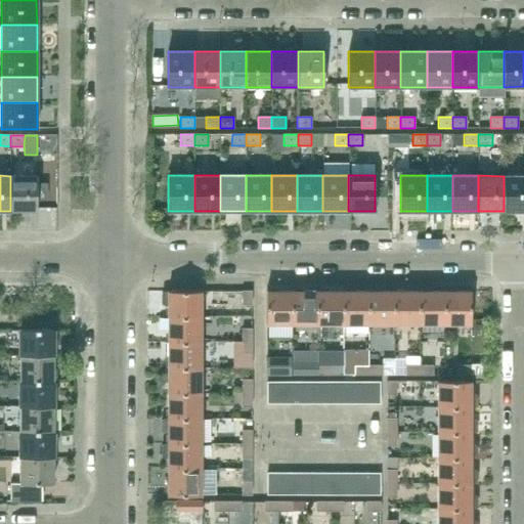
[(523,211),(523,175),(504,176),(504,211),(523,211)]
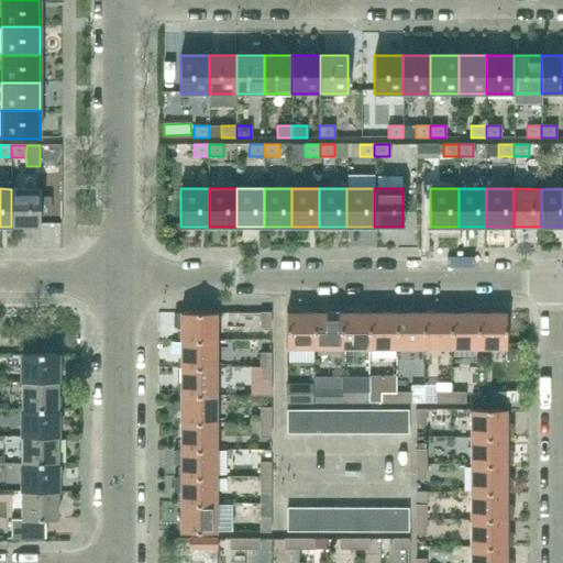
[(40,227),(40,189),(11,189),(11,227),(40,227)]
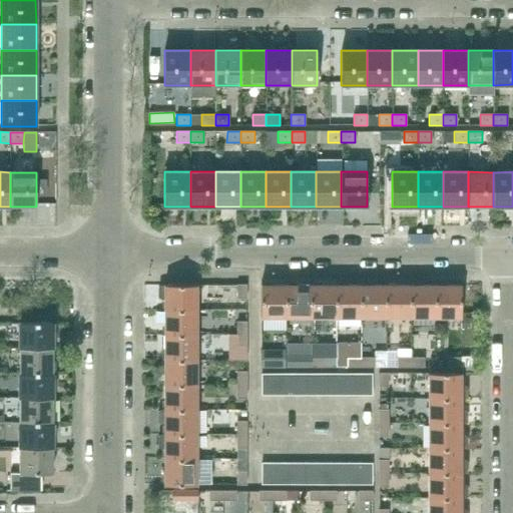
[(349,285),(349,283),(338,283),(338,285),(336,285),(336,318),(361,318),(361,285),(349,285)]
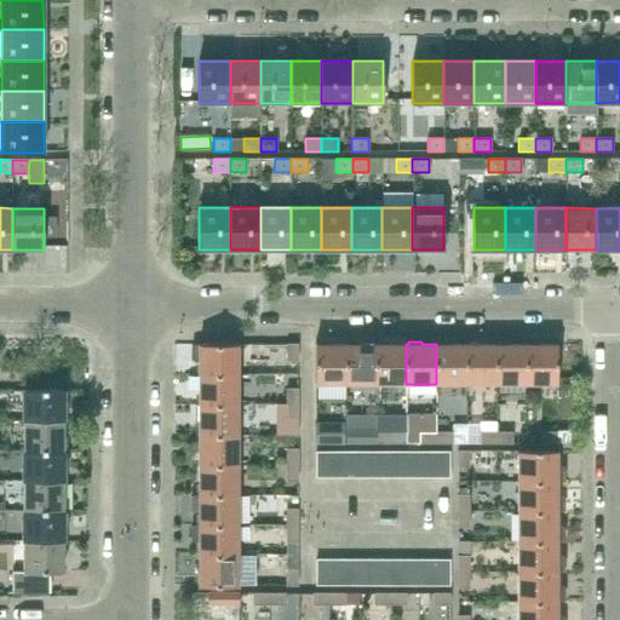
[(451,344),(451,342),(438,342),(438,344),(436,344),(436,384),(466,384),(466,344),(451,344)]
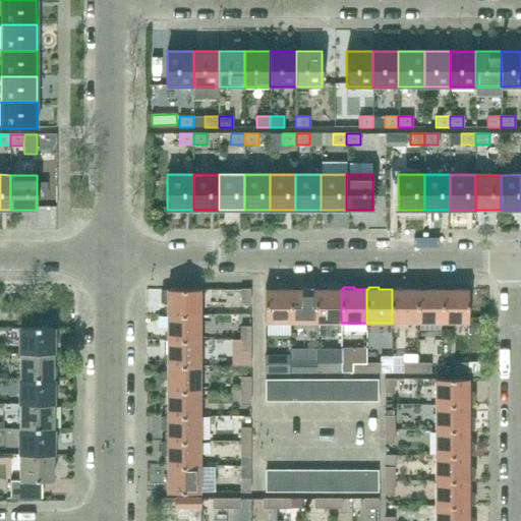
[(429,289),(429,287),(419,287),(419,289),(416,289),(416,323),(442,323),(442,289),(429,289)]
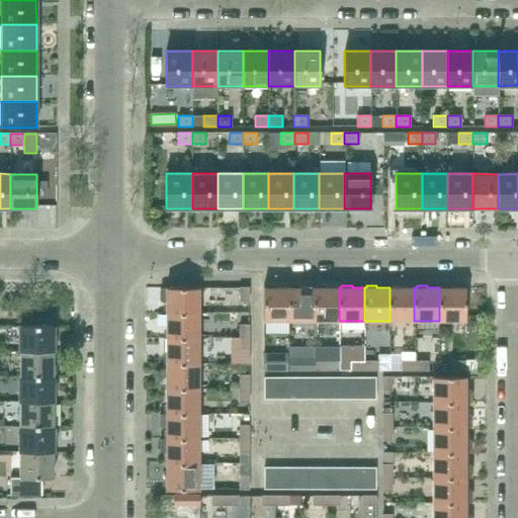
[(452,287),(452,285),(442,285),(442,287),(439,287),(439,321),(465,321),(465,287),(452,287)]
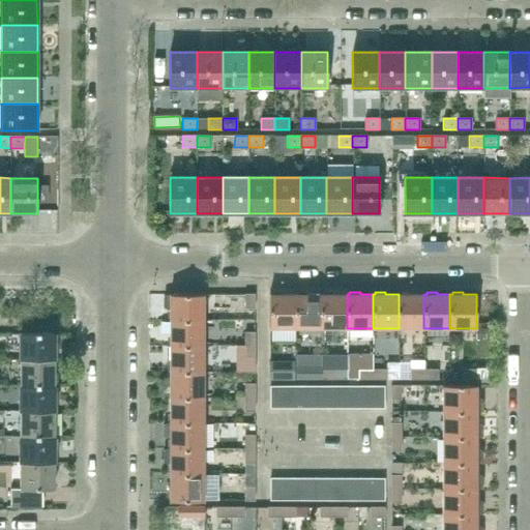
[(203,321),(203,294),(170,294),(170,295),(168,295),(164,297),(164,307),(168,310),(170,310),(170,321),(203,321)]
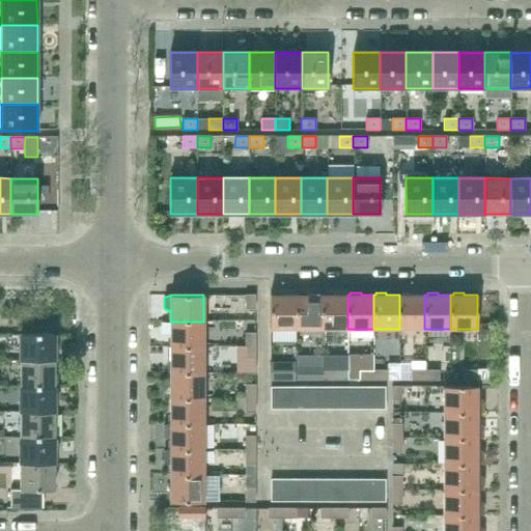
[(255,309),(255,295),(246,295),(246,309),(255,309)]
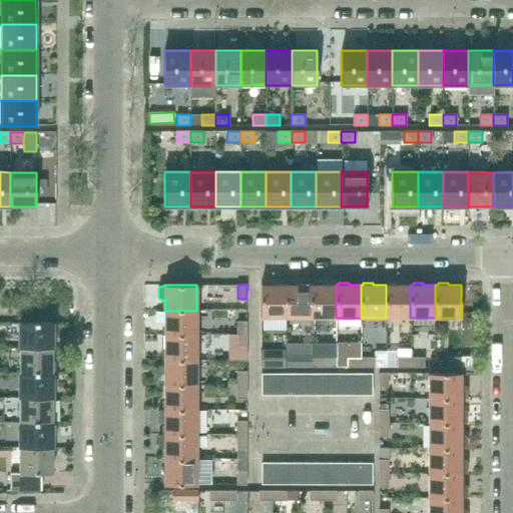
[(287,318),(287,285),(261,285),(261,318),(287,318)]
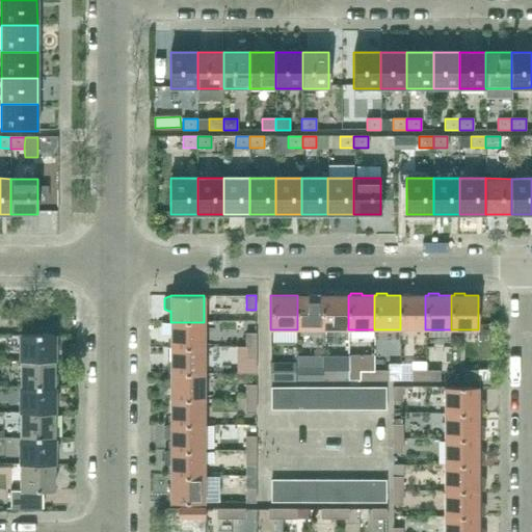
[(322,329),(322,295),(297,295),(297,329),(322,329)]
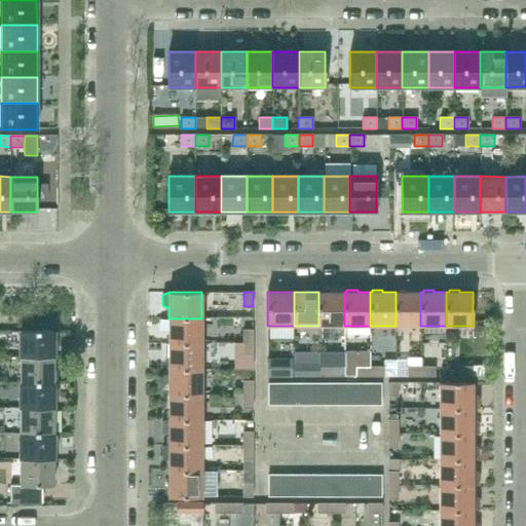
[(344,326),(344,292),(318,292),(318,326),(344,326)]
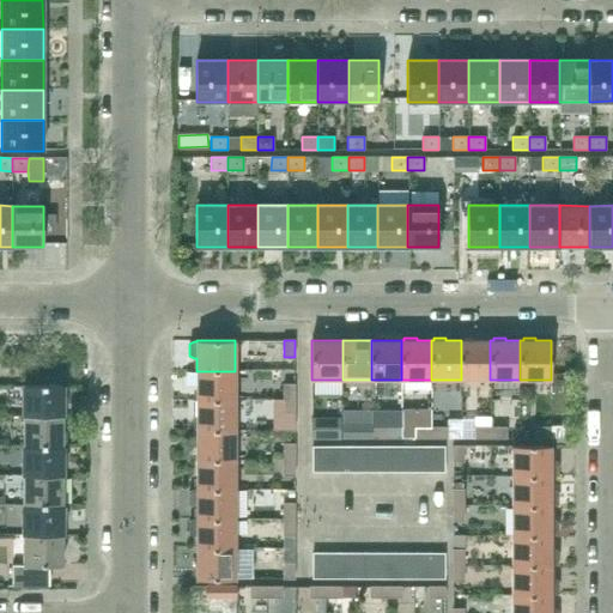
[(490,380),(490,340),(461,340),(461,380),(490,380)]
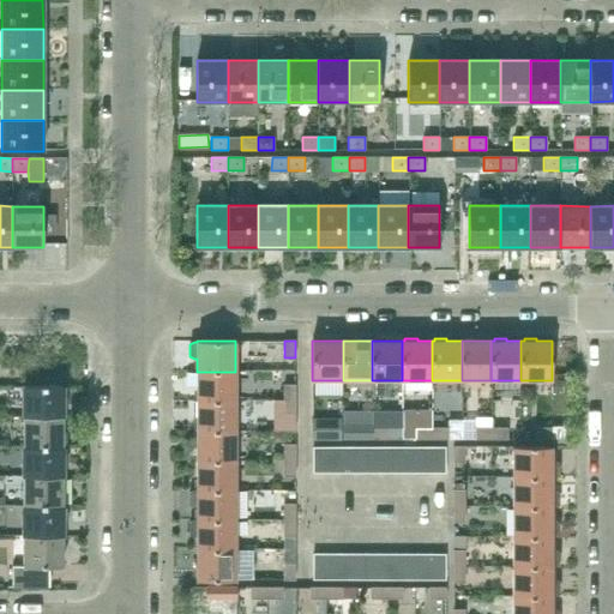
[(235,401),(235,372),(197,372),(197,373),(194,373),(190,374),(190,387),(194,389),(197,389),(197,401),(235,401)]
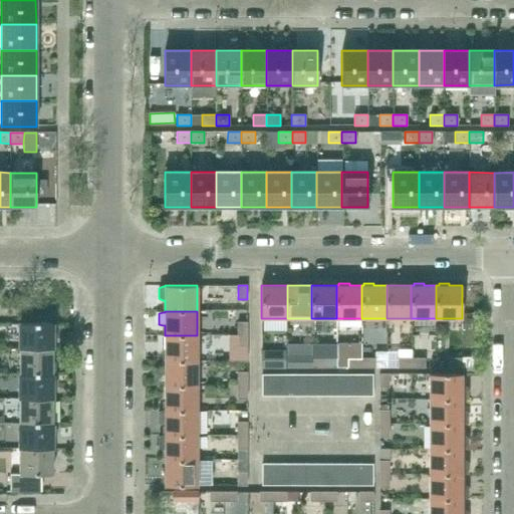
[(238,335),(247,335),(247,322),(238,322),(238,335)]
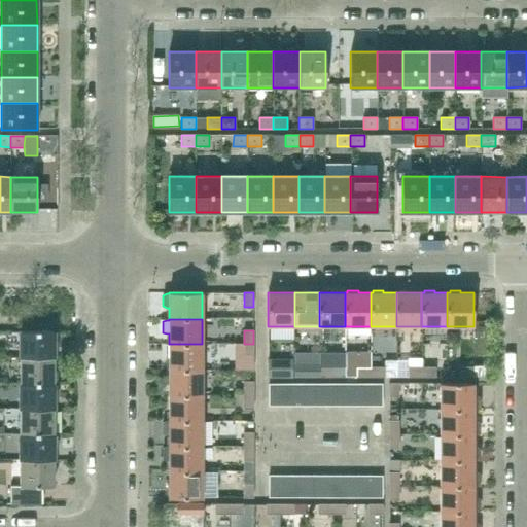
[(54,358),(54,331),(21,331),(21,357),(54,358)]
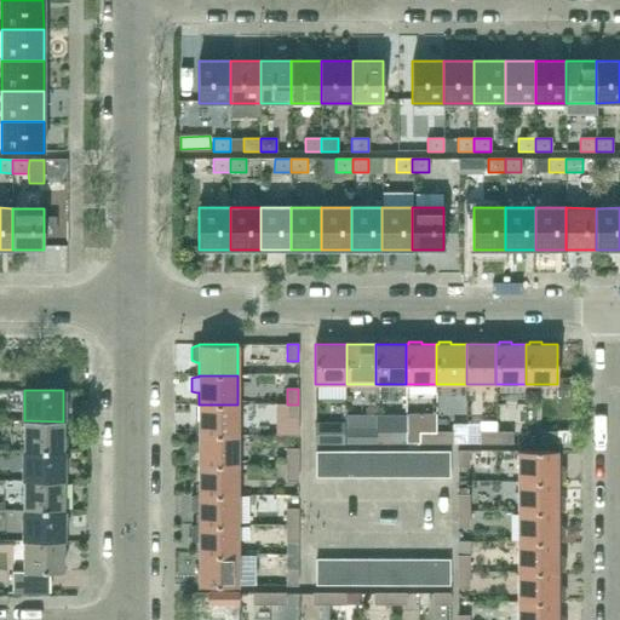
[(237,435),(237,405),(199,405),(199,406),(196,406),(191,408),(191,420),(196,423),(199,423),(199,435),(237,435)]
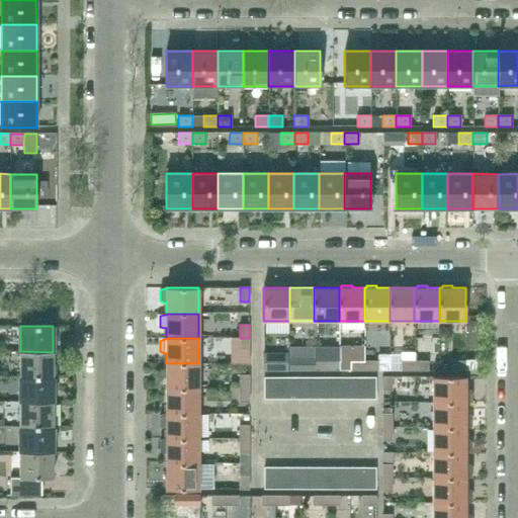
[(249,338),(240,338),(231,338),(231,348),(240,348),(240,352),(249,352),(249,338)]
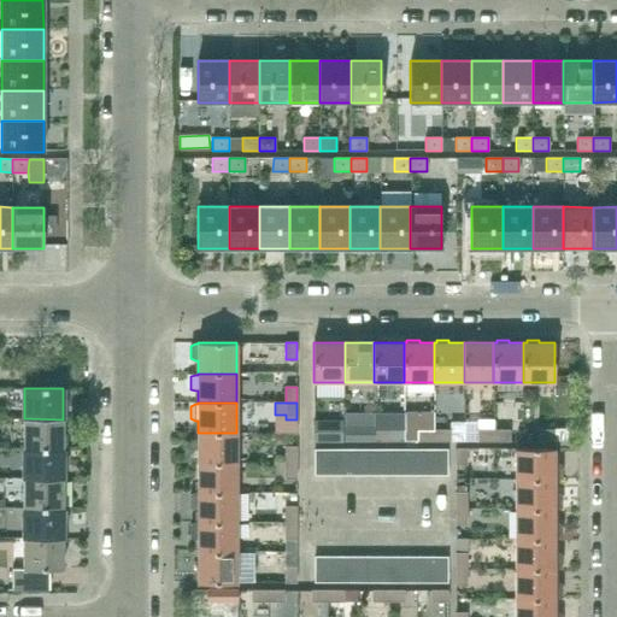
[(434,442),(434,430),(418,430),(418,413),(405,413),(405,442),(434,442)]
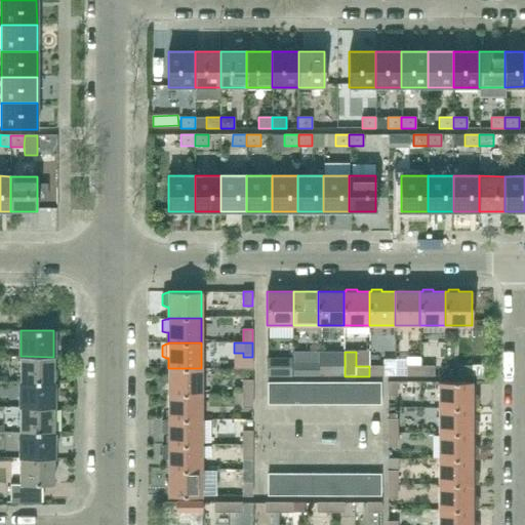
[(53,381),(53,357),(21,356),(21,381),(53,381)]
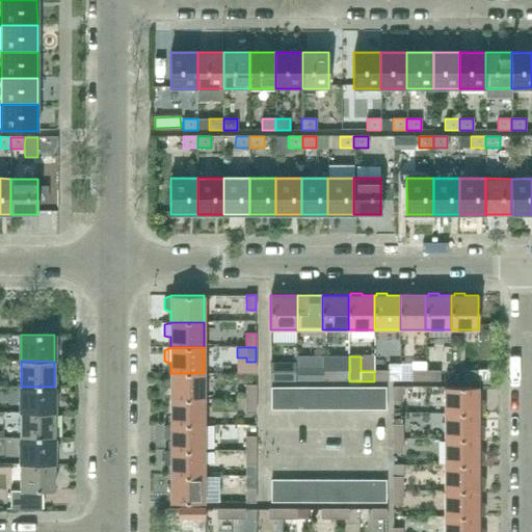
[(440,381),(440,362),(425,362),(425,364),(425,381),(440,381)]
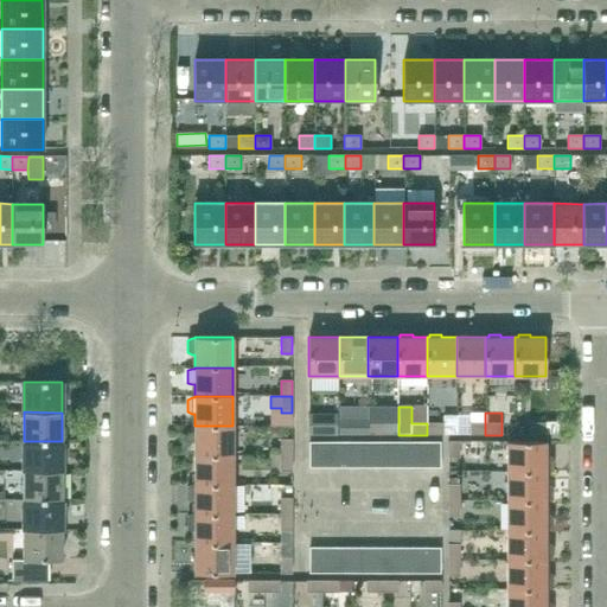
[(337,435),(337,415),(308,415),(308,435),(337,435)]
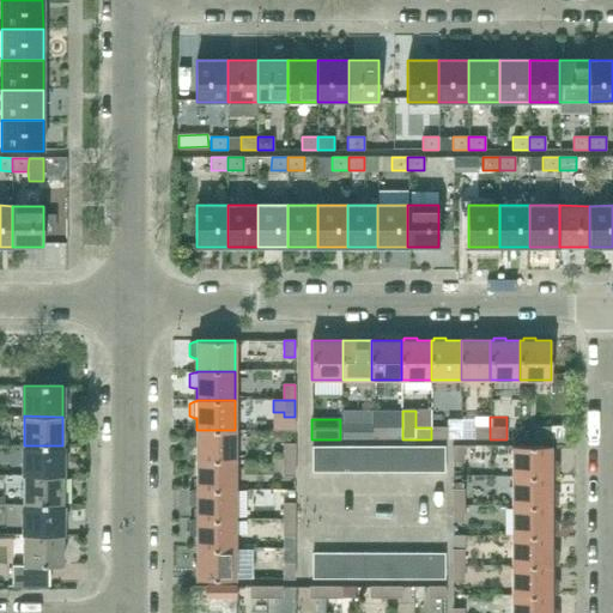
[(461,439),(461,419),(447,419),(447,428),(431,428),(431,439),(461,439)]
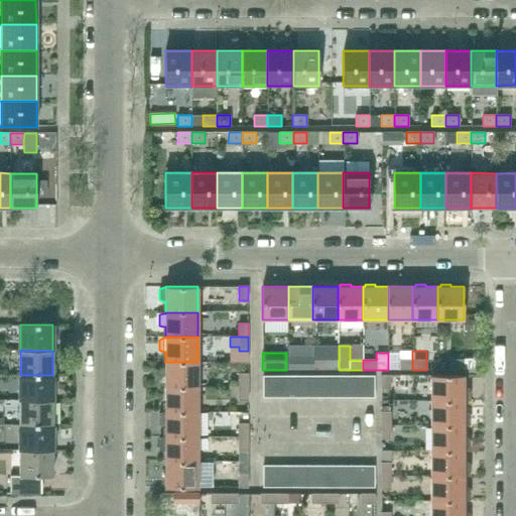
[(412,353),(399,353),(388,353),(388,370),(412,370),(412,353)]
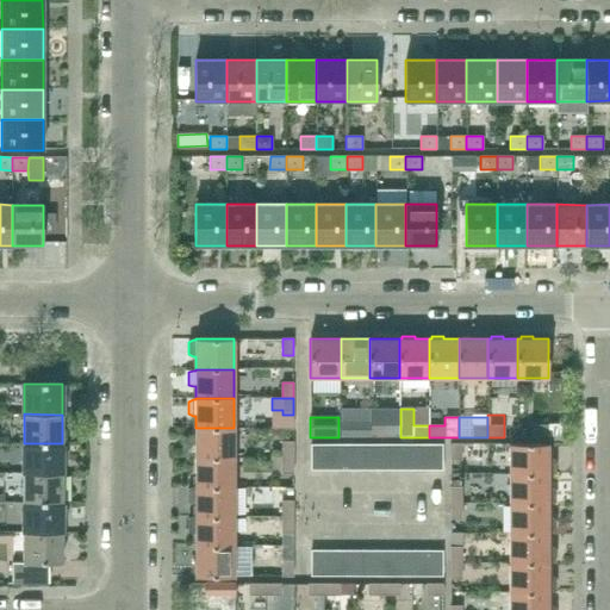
[(369,437),(369,425),(354,425),(354,437),(369,437)]
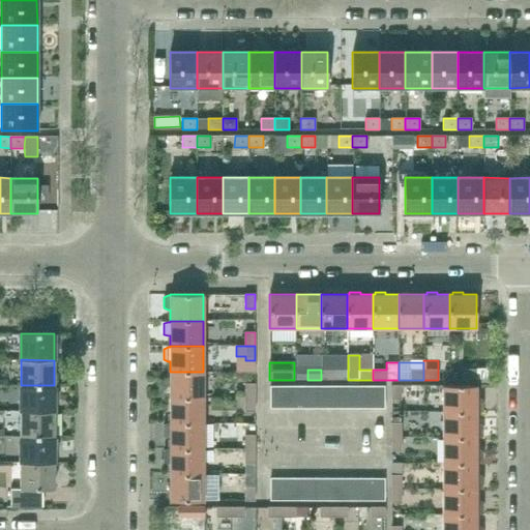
[(321,370),(321,380),(335,380),(335,370),(321,370)]
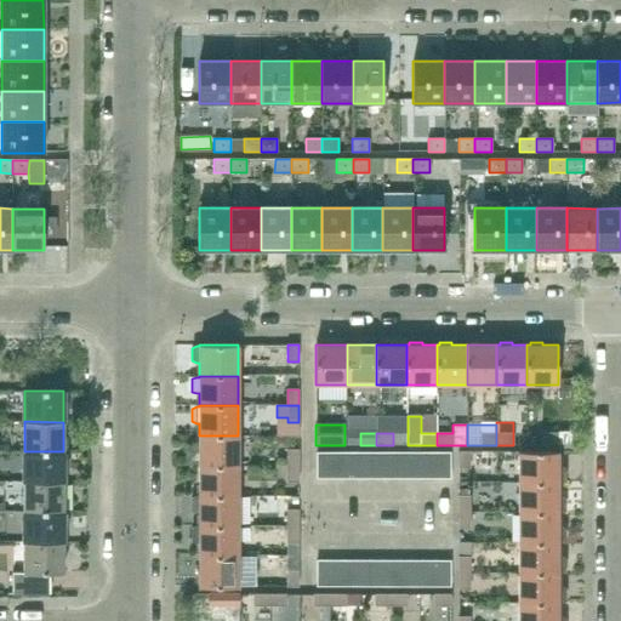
[(558,445),(558,433),(541,433),(541,445),(558,445)]
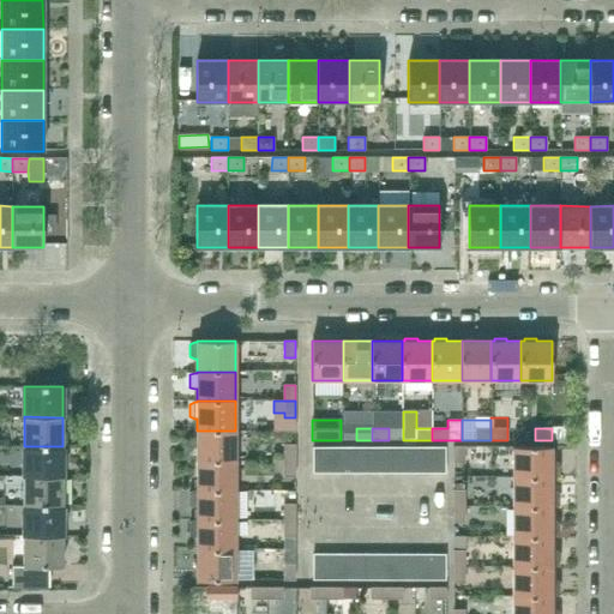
[(235,461),(235,431),(197,431),(197,461),(235,461)]
